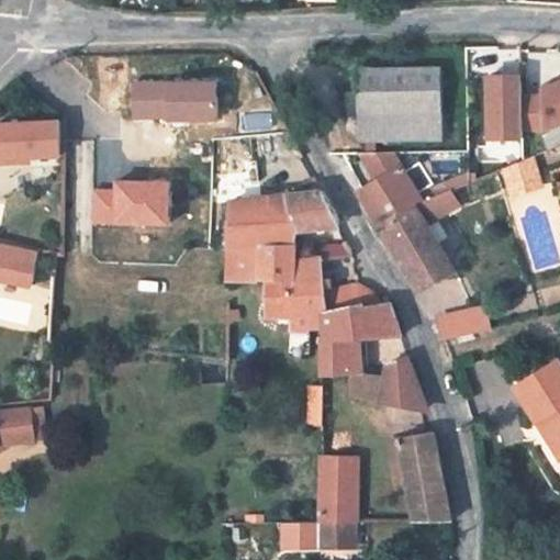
[(359,68),(360,140),(443,138),(441,67),(359,68)]
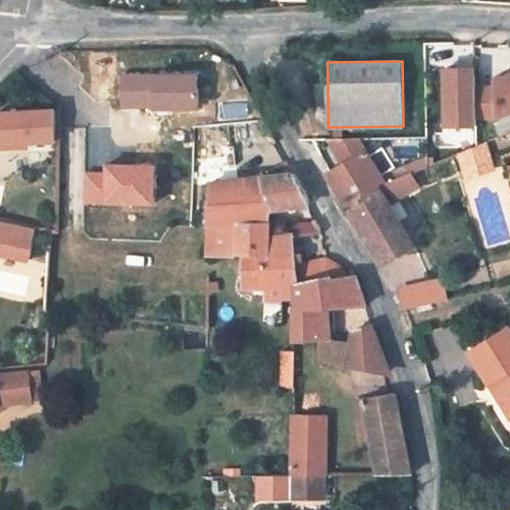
[(444,71),(445,124),(475,123),(475,116),(474,86),(474,71),(444,71)]
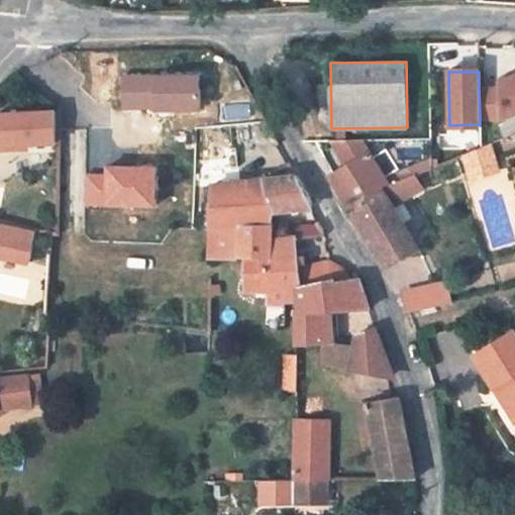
[(499,87),(479,87),(480,117),(499,116),(514,109),(514,73),(499,80),(499,87)]
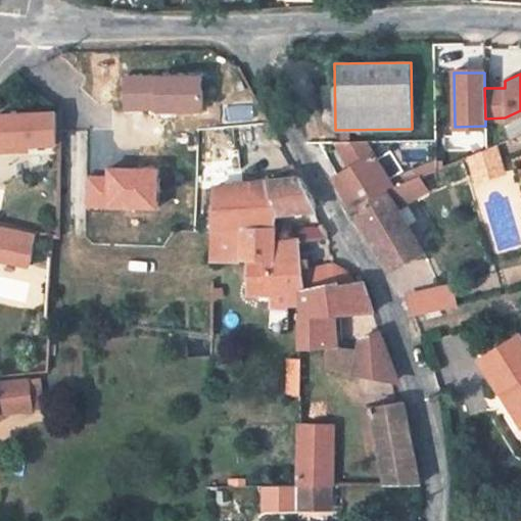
[(116,107),(150,107),(150,109),(194,109),(194,75),(116,75),(116,107)]
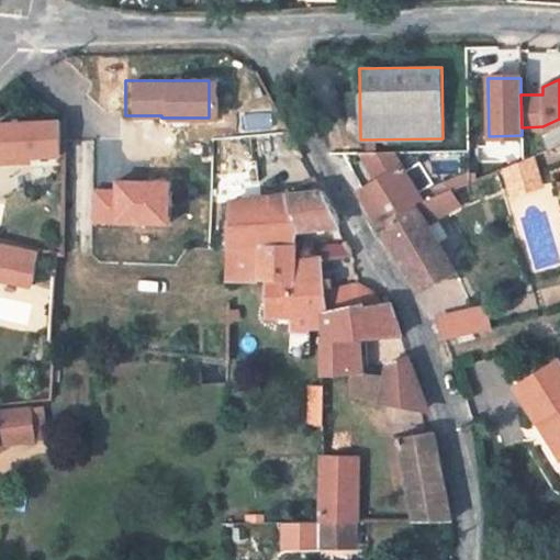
[(58,119),(0,121),(0,156),(58,154),(58,119)]
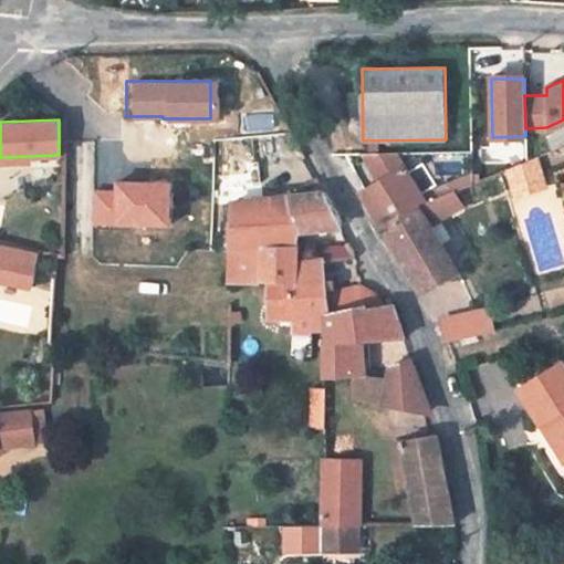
[(535,156),(507,167),(514,192),(543,184),(535,156)]
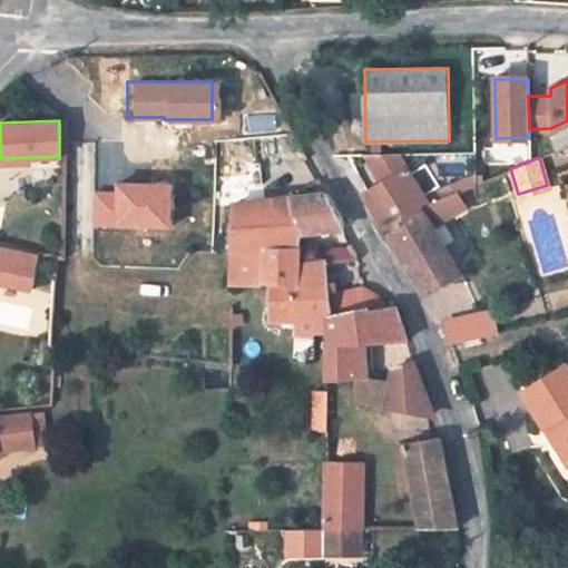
[(363,194),(383,226),(418,207),(419,206),(427,203),(422,195),(405,167),(363,194)]
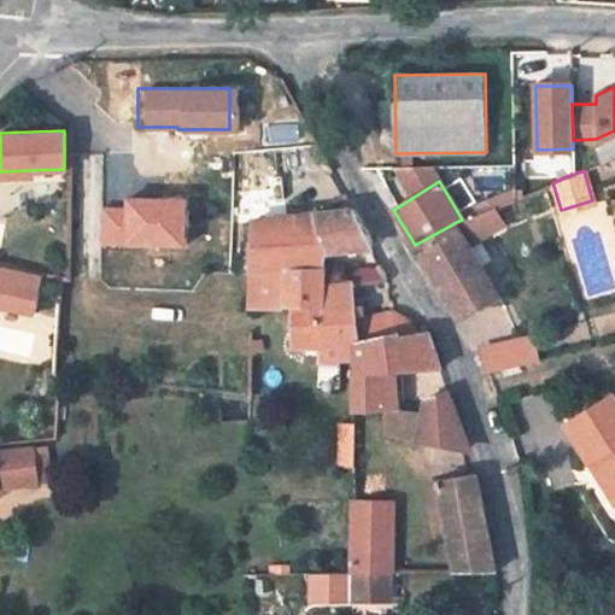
[(514,189),(457,211),(462,220),(466,218),(490,209),(514,199),(514,189)]
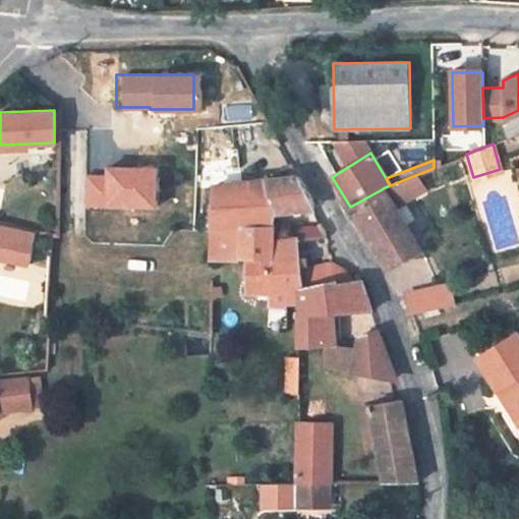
[(109,166),(109,176),(88,175),(87,205),(157,207),(158,177),(158,167),(109,166)]
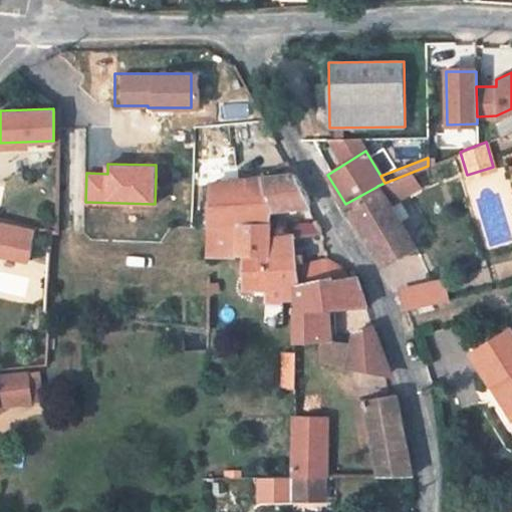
[(408,174),(388,182),(394,196),(414,188),(408,174)]
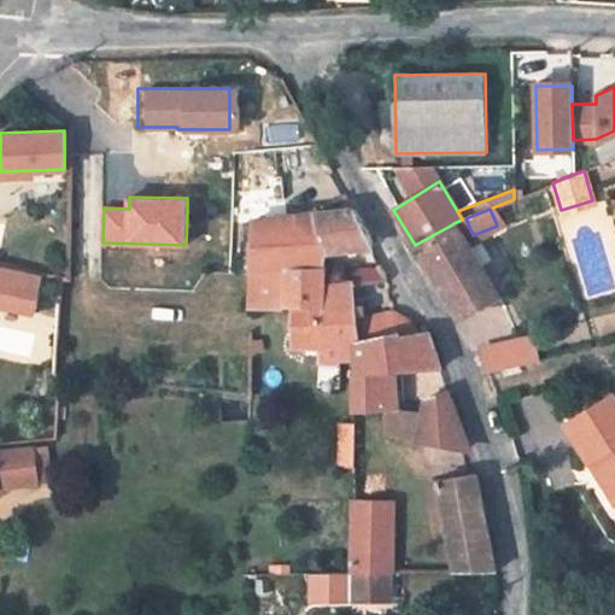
[(252,238),(252,239),(251,271),(280,273),(292,267),(323,267),(329,250),(370,246),(369,236),(355,210),(253,220),(252,238)]
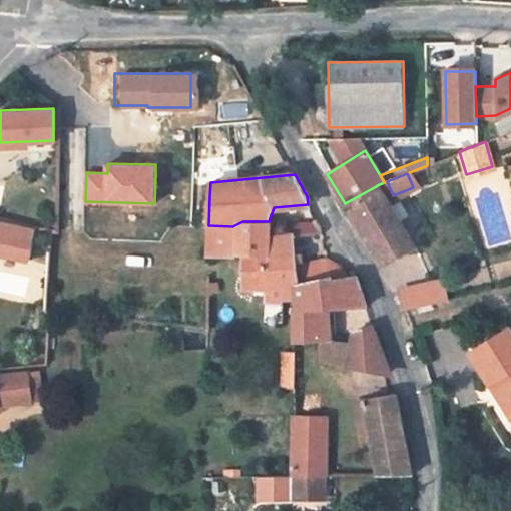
[(345,203),(381,263),(414,244),(376,186),(345,203)]
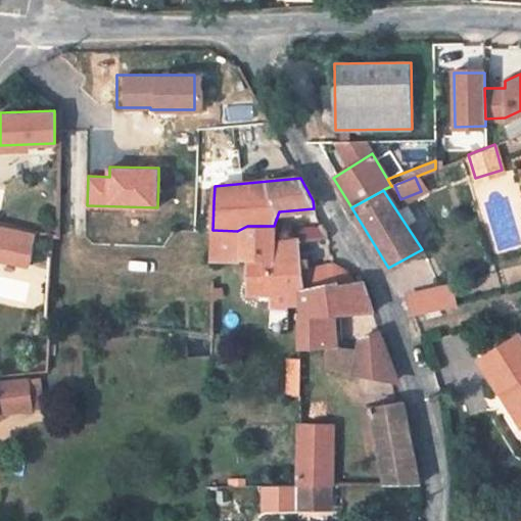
[(204,229),(212,230),(214,202),(204,202),(204,229)]
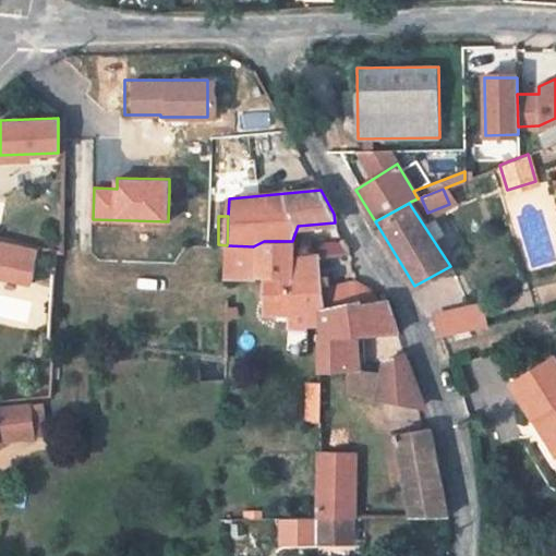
[(0,270),(33,278),(39,243),(0,234),(0,270)]
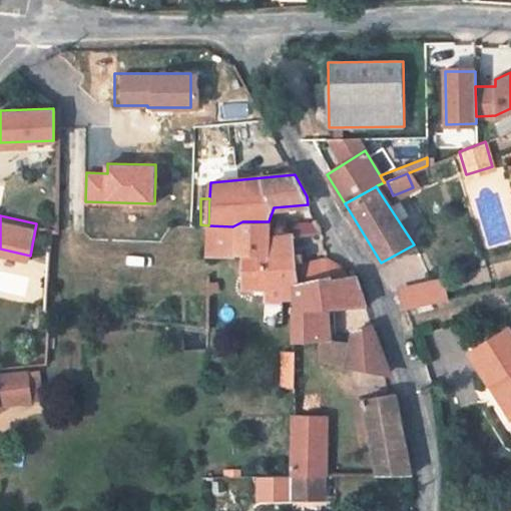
[(293,284),(298,283),(296,264),(294,234),(270,235),(269,221),(242,221),(232,226),(232,256),(243,256),(243,287),(253,287),(264,289),(264,302),(283,302),(284,300),(292,300),(293,284)]
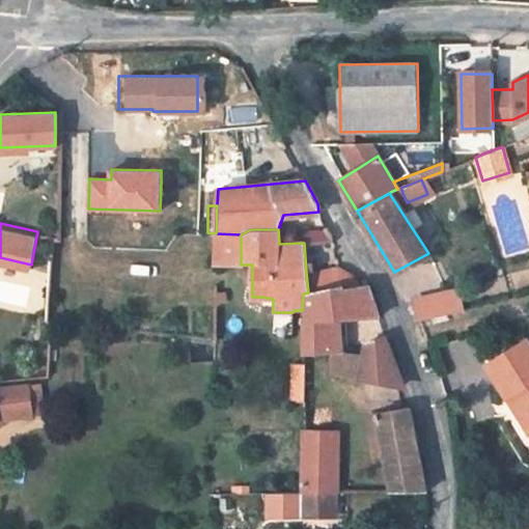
[(215,265),(241,265),(241,234),(216,233),(215,265)]
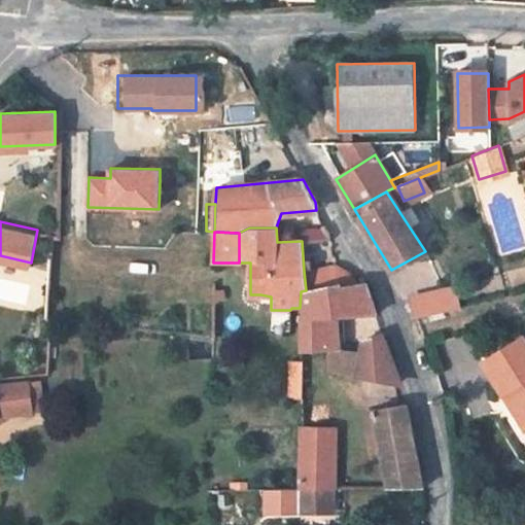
[(341,283),(341,284),(356,283),(352,277),(344,269),(336,265),(304,271),(306,290),(341,283)]
